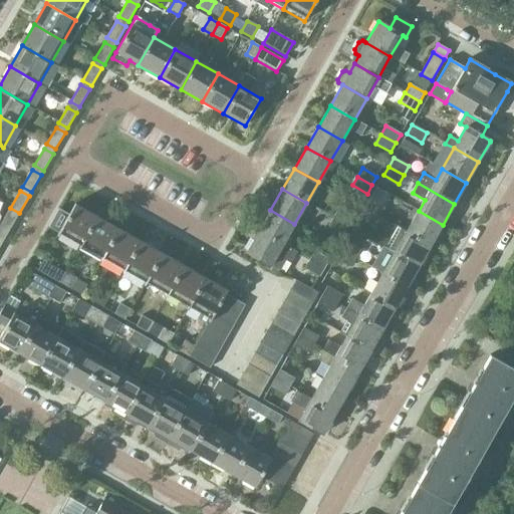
[(48,227),(80,246),(97,217),(89,213),(92,208),(77,200),(68,216),(58,210),(48,227)]
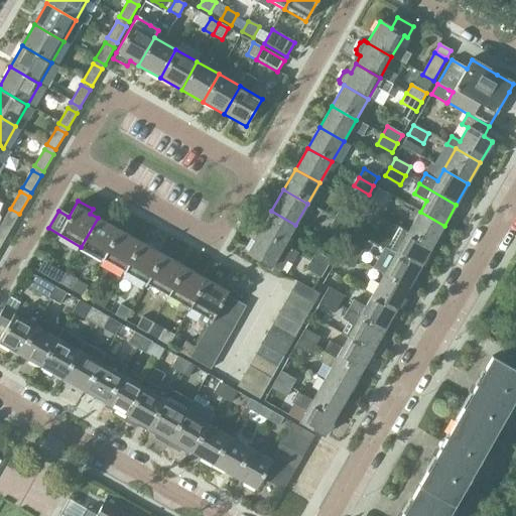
[(366,210),(381,218),(386,209),(371,201),(366,210)]
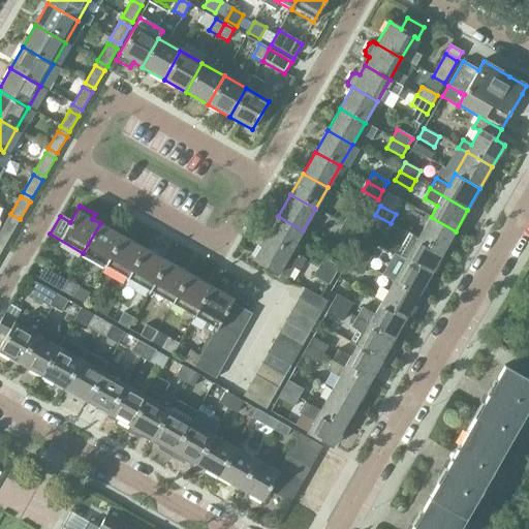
[(391,223),(375,215),(370,223),(385,232),(391,223)]
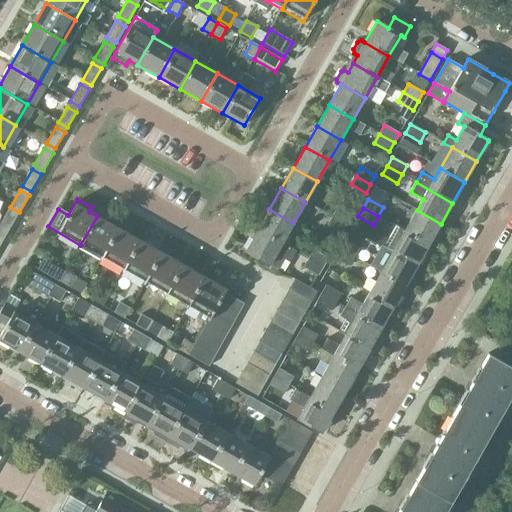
[(269,209),(257,230),(281,244),(282,243),(293,223),(269,209)]
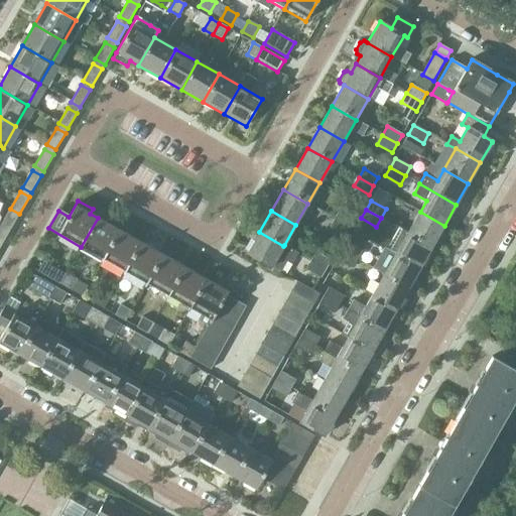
[(335,219),(350,228),(355,219),(340,211),(335,219)]
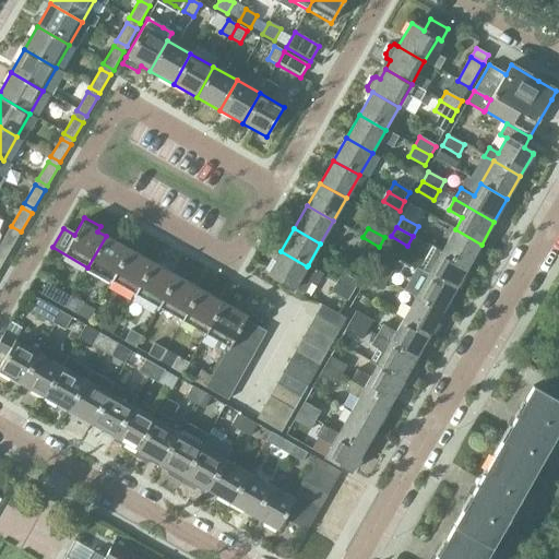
[(455,229),(442,252),(468,268),(482,245),(455,229)]
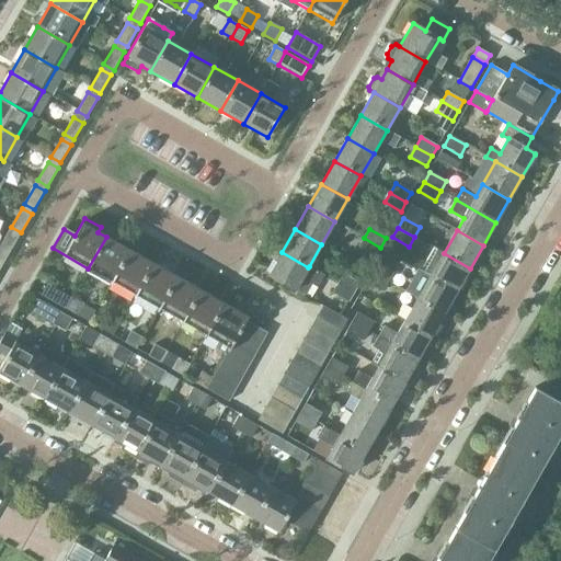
[(0,245),(0,251),(8,255),(19,237),(8,231),(0,245)]
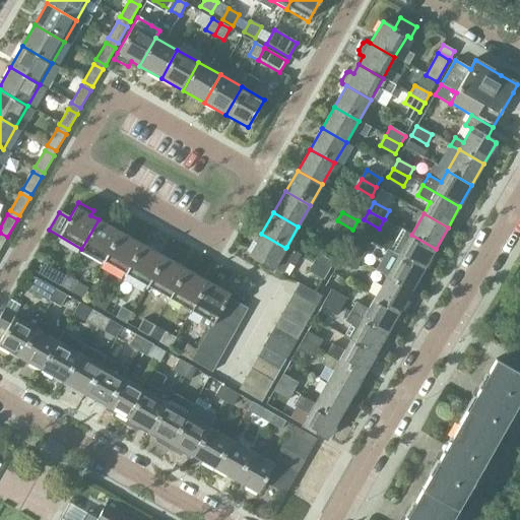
[(116,222),(102,214),(99,219),(81,249),(79,252),(102,264),(104,261),(120,232),(119,231),(119,232),(113,229),(116,222)]
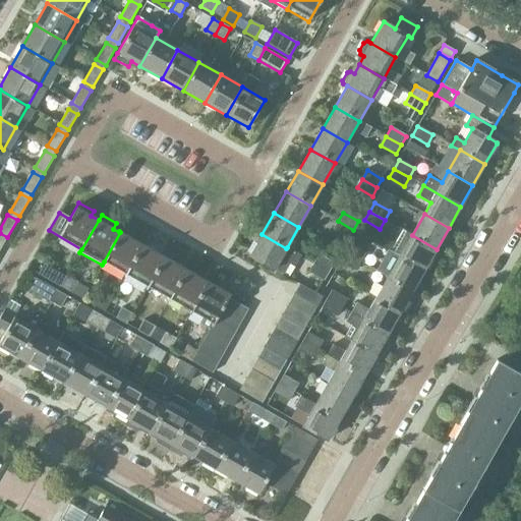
[(353,230),(338,221),(333,230),(348,238),(353,230)]
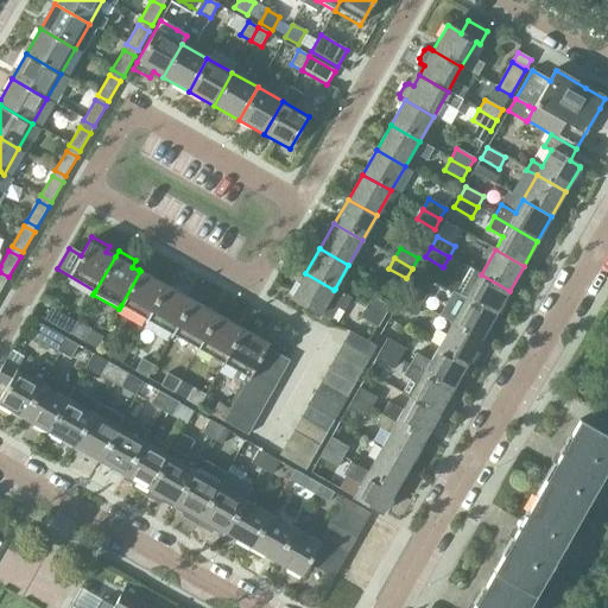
[(121,305),(146,320),(166,285),(140,271),(121,305)]
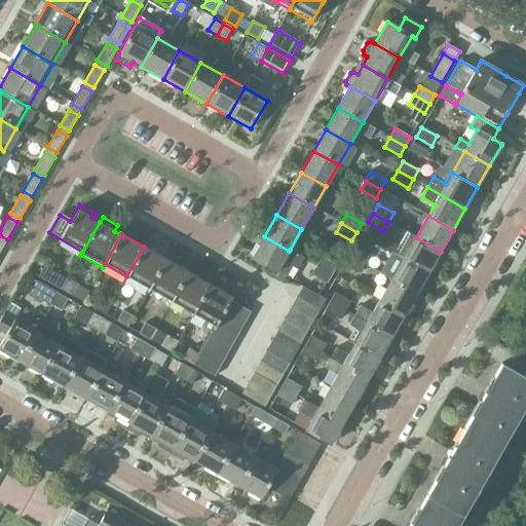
[(285,276),(286,275),(291,265),(298,267),(303,259),(303,258),(290,250),(289,251),(264,236),(252,258),(276,272),(278,273),(285,276)]
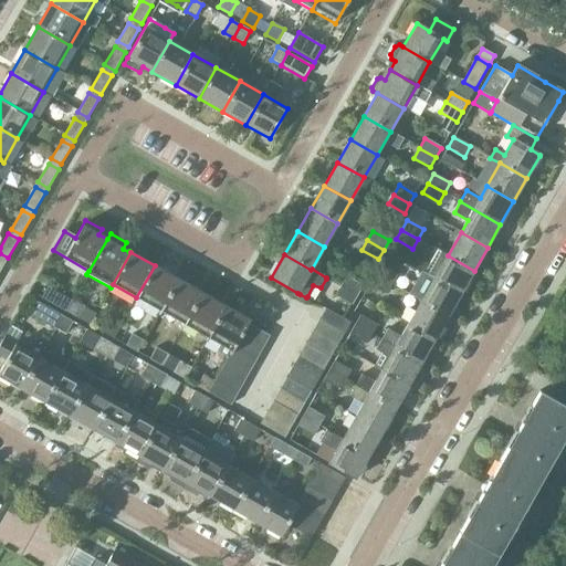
[(435,279),(461,293),(474,271),(448,255),(435,279)]
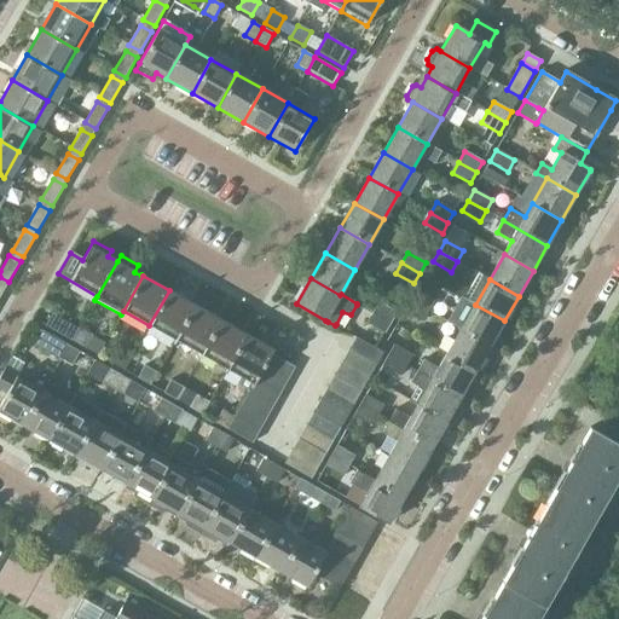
[(149,325),(175,340),(195,306),(169,290),(149,325)]
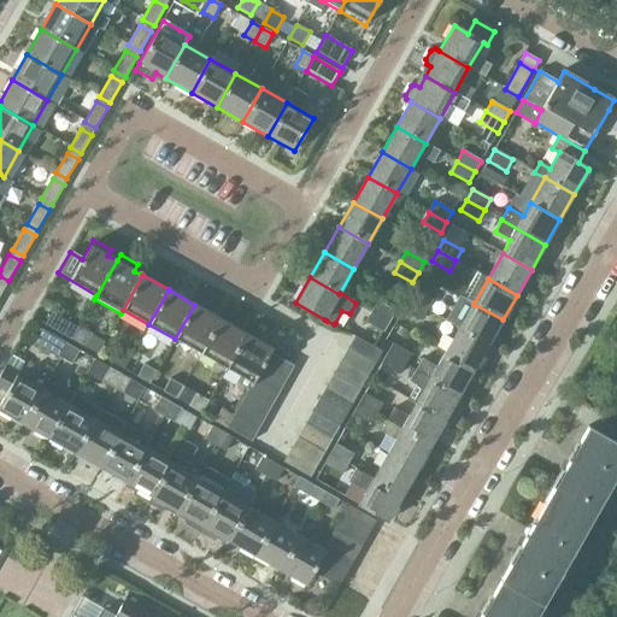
[(409,300),(427,311),(433,300),(415,291),(409,300)]
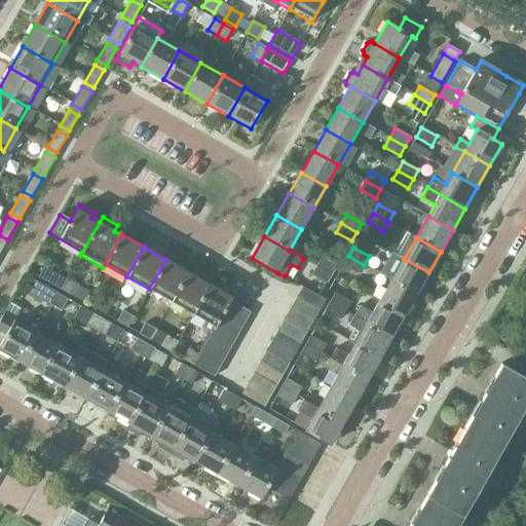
[(364,265),(348,256),(343,265),(359,274),(364,265)]
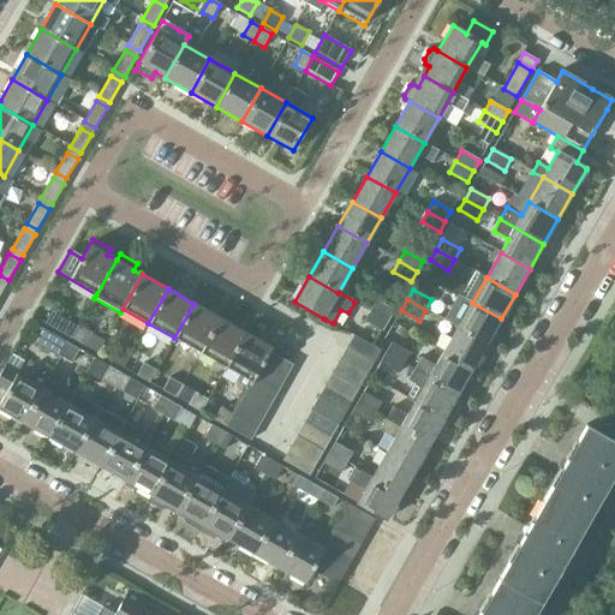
[(370,311),(388,322),(394,311),(376,300),(370,311)]
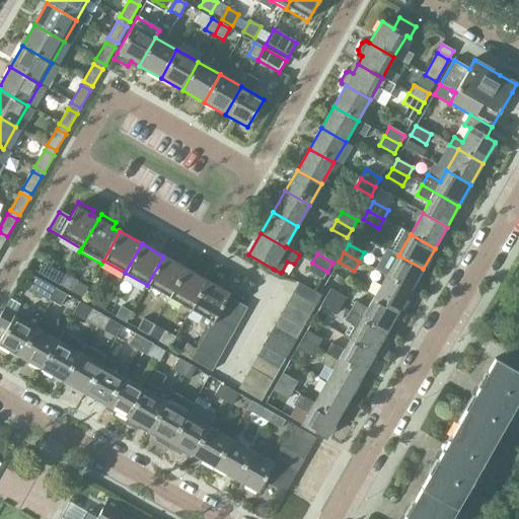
[(423,269),(398,255),(386,277),(411,290),(423,269)]
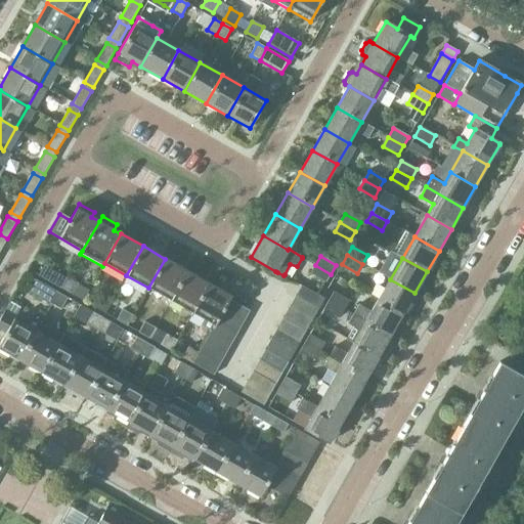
[(148,288),(170,300),(187,271),(165,259),(148,288)]
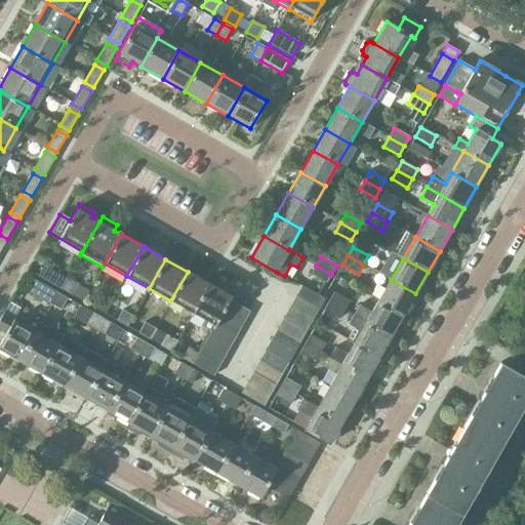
[(311,275),(326,283),(331,275),(316,266),(311,275)]
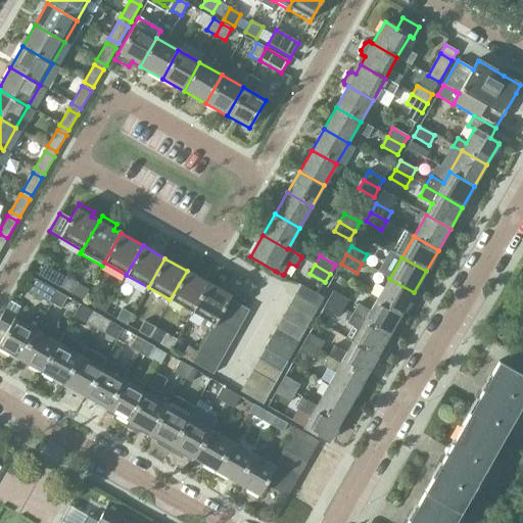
[(38,276),(60,288),(66,278),(44,266),(38,276)]
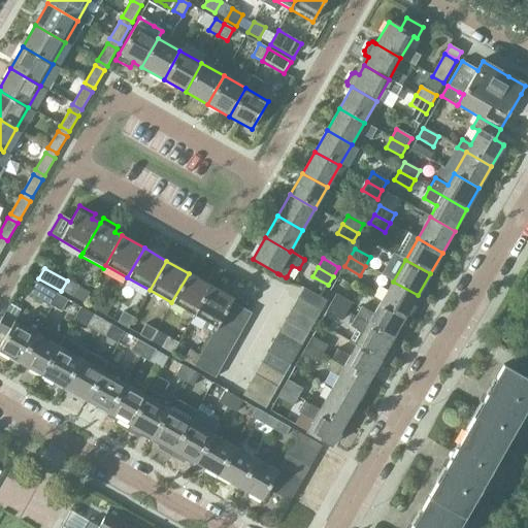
[(171,302),(194,315),(210,286),(189,273),(171,302)]
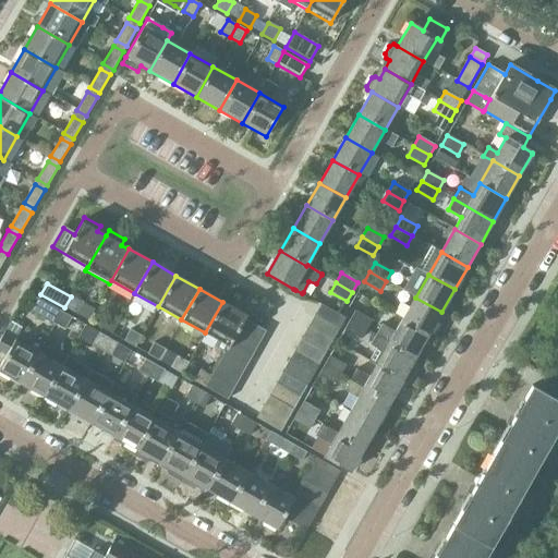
[(402,319),(428,335),(441,312),(415,298),(402,319)]
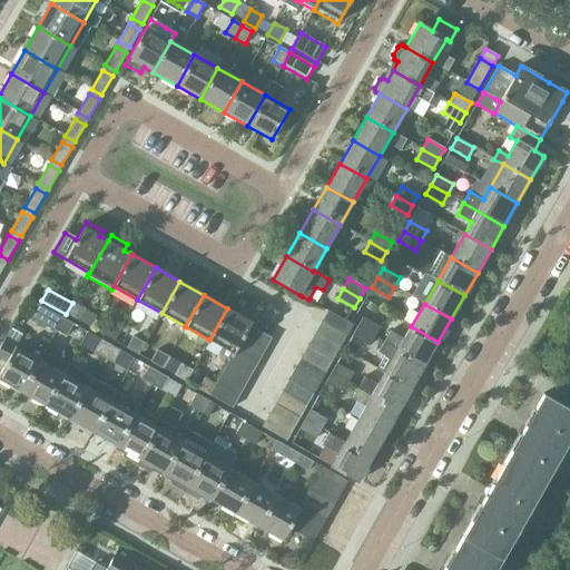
[(31,317),(56,332),(64,318),(39,305),(31,317)]
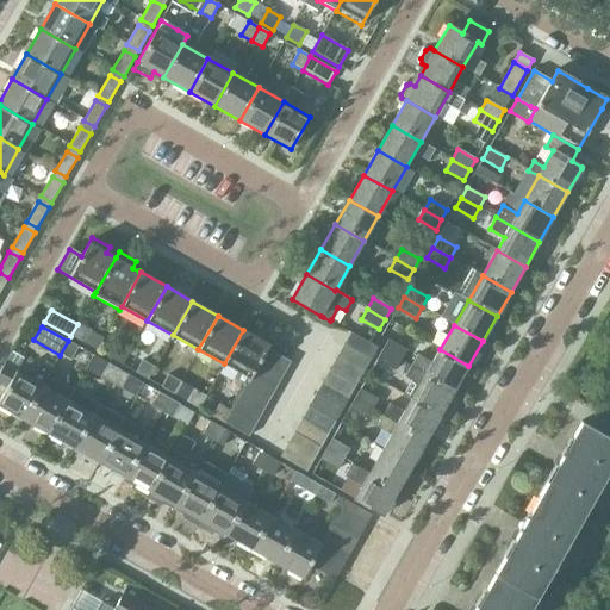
[(224,363),(249,379),(250,379),(253,374),(260,362),(267,349),(269,344),(243,330),(224,363)]
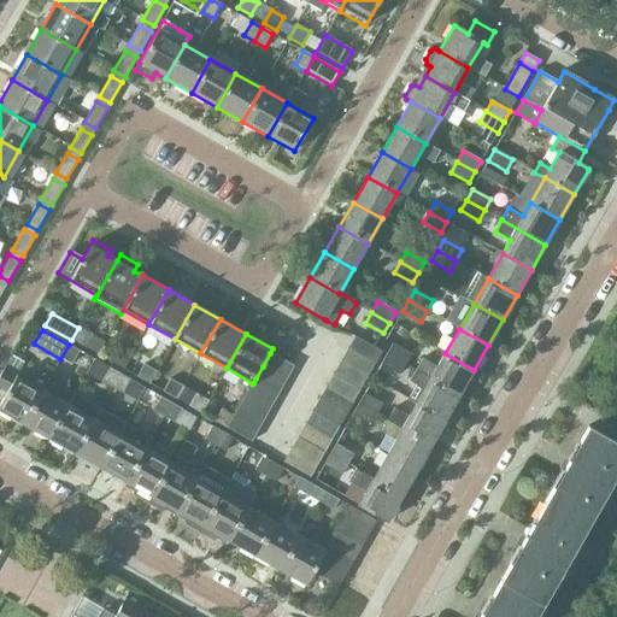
[(84,348),(98,356),(104,342),(92,335),(84,348)]
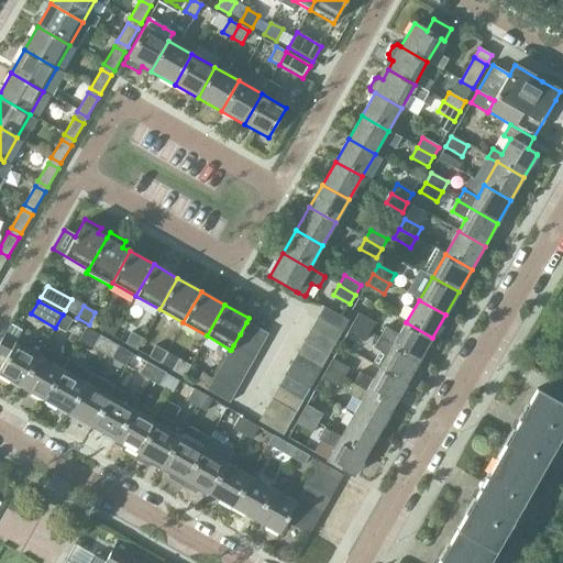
[(341,333),(348,321),(323,307),(317,319),(341,333)]
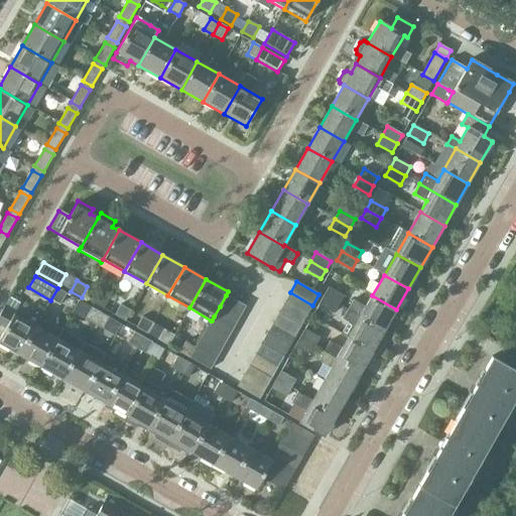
[(329,287),(324,296),(339,304),(344,296),(329,287)]
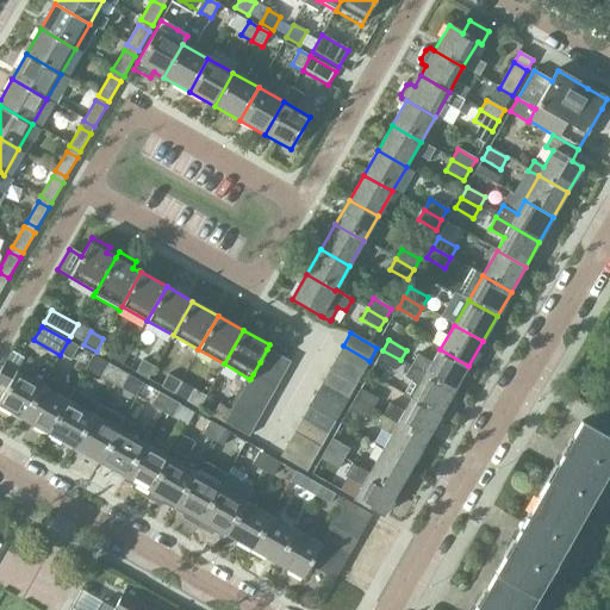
[(68,341),(60,355),(70,361),(78,347),(68,341)]
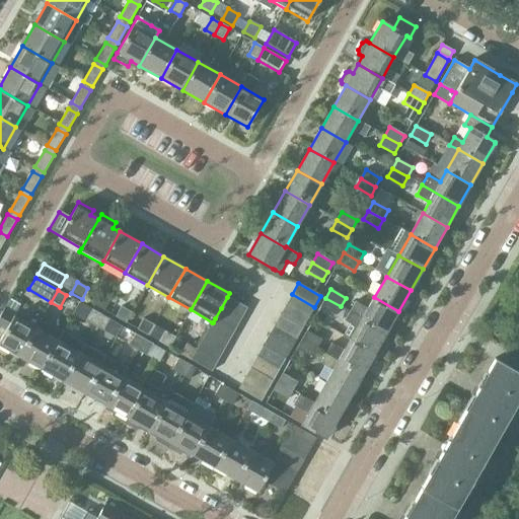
[(309,317),(314,307),(292,294),(287,304),(309,317)]
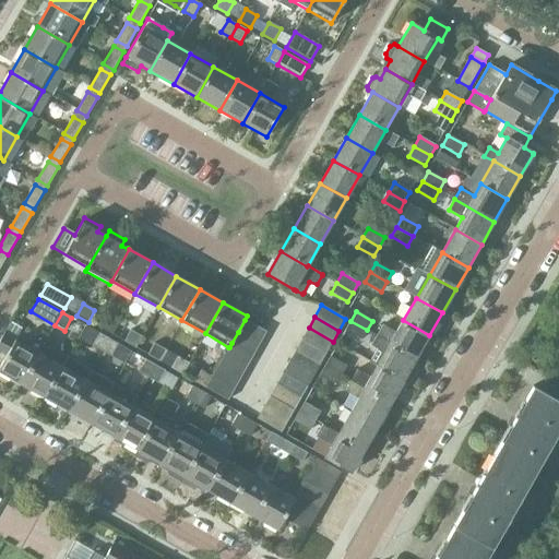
[(100,329),(111,335),(118,324),(107,318),(100,329)]
